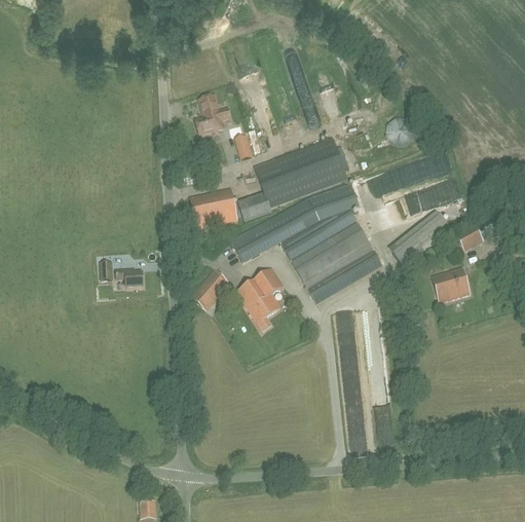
[(212,94),(196,99),(202,116),(193,118),(198,134),(222,126),(220,119),(229,116),(226,106),(217,109),(212,94)]
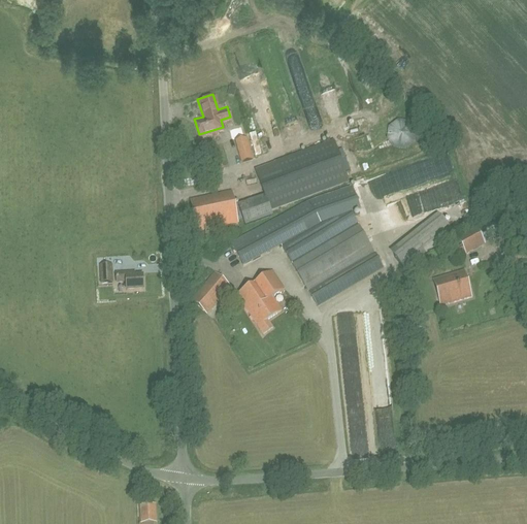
[(397,150),(415,143),(409,129),(412,128),(407,117),(388,124),(397,150)]
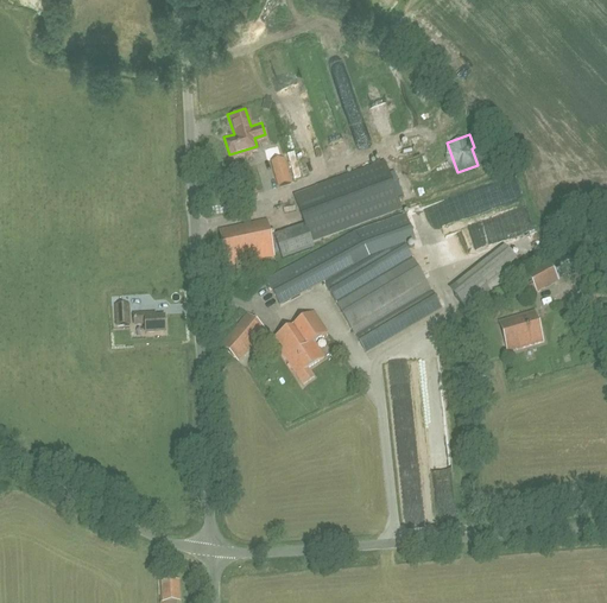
[(270,158),(272,169),(285,165),(283,156),(270,158)]
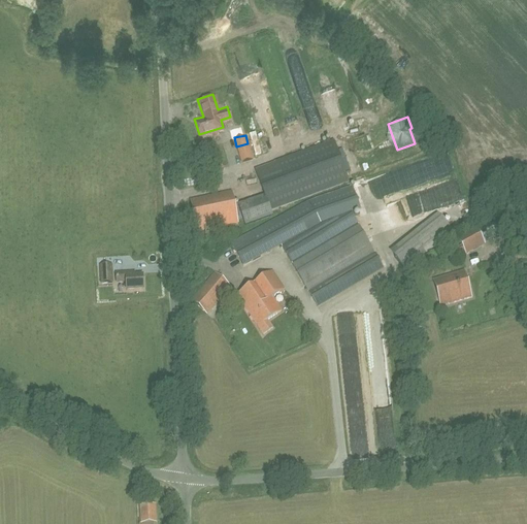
[(348,178),(333,138),(254,166),(261,185),(269,206),(348,178)]
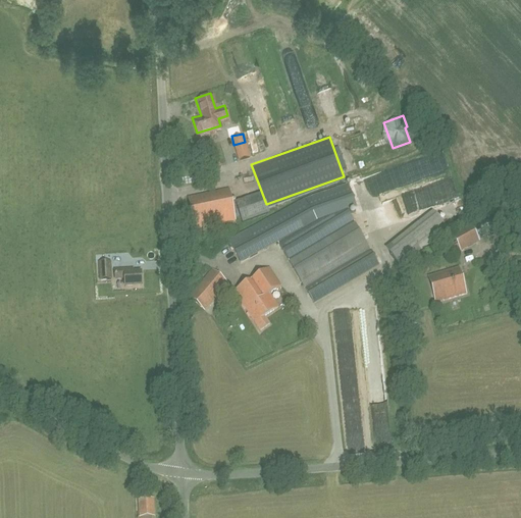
[(342,153),(351,150),(346,137),(336,141),(342,153)]
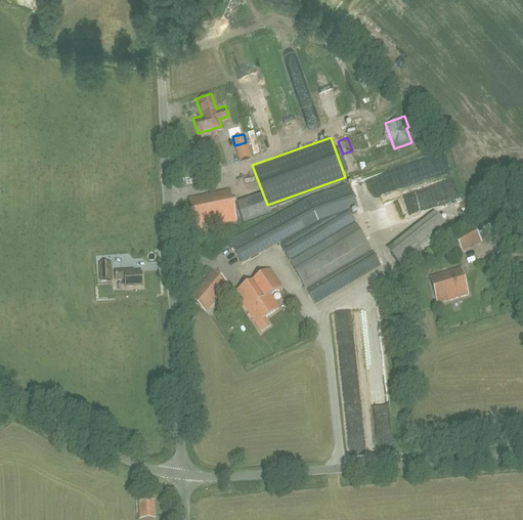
[(407,217),(386,233),(388,239),(397,251),(401,250),(436,224),(442,222),(437,214),(433,203),(430,205),(424,207),(420,210),(412,212),(432,198),(436,197),(448,213),(459,210),(464,207),(453,177),(411,190),(402,197),(405,201),(400,205),(402,209),(407,217)]
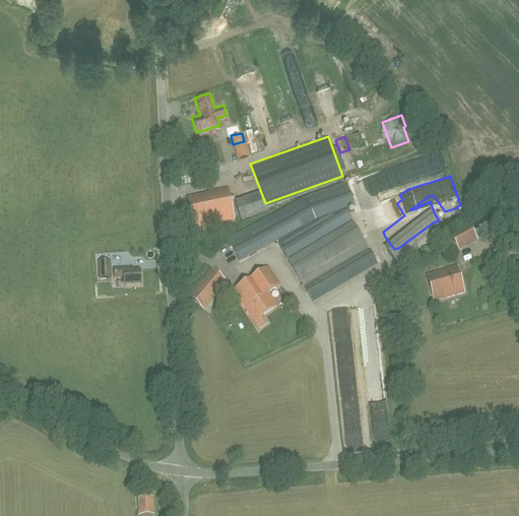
[(226,185),(186,193),(193,224),(234,215),(226,185)]
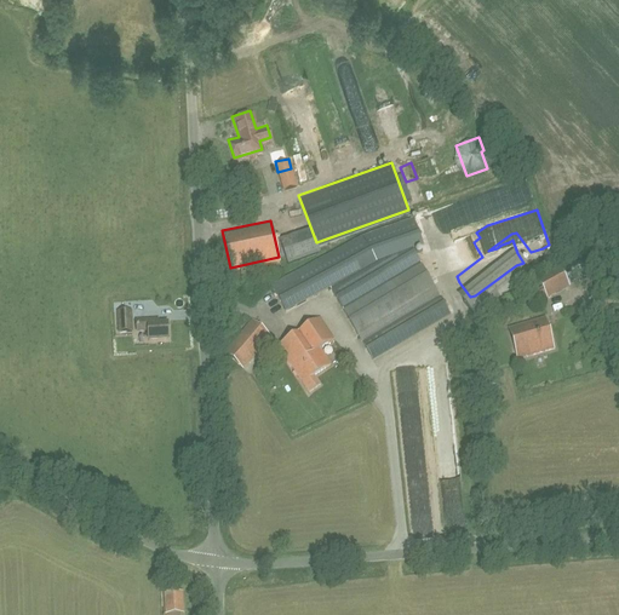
[(383,270),(361,233),(270,282),(284,308),(328,283),(337,297),(372,355),(448,310),(414,252),(383,270)]
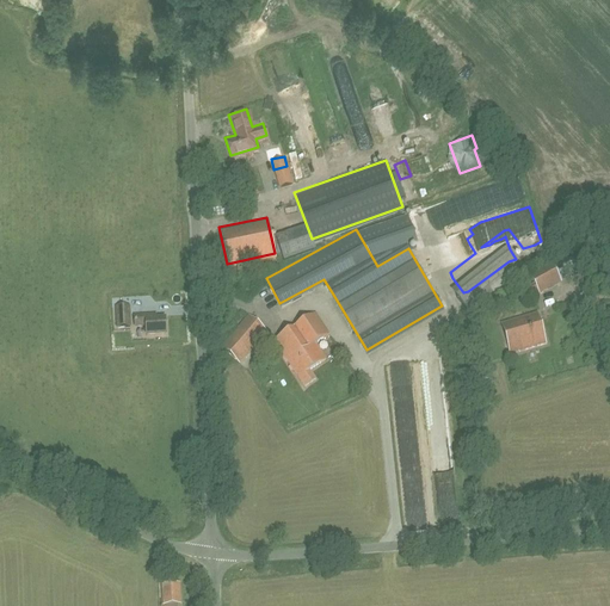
[(560,274),(572,270),(567,255),(555,260),(560,274)]
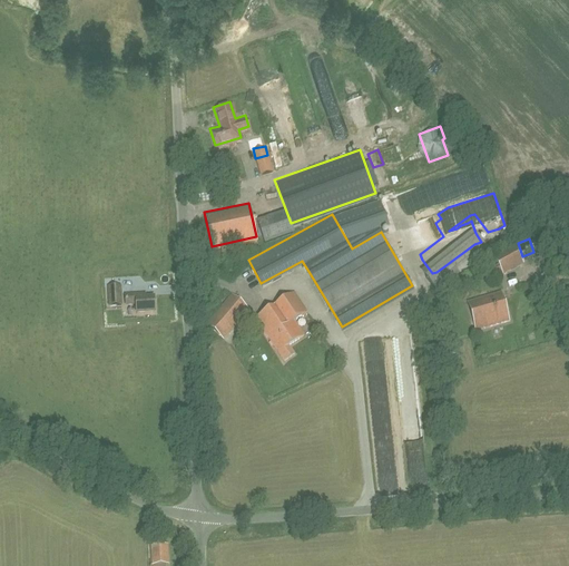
[(481,241),(425,281),(432,290),(488,251),(481,241)]
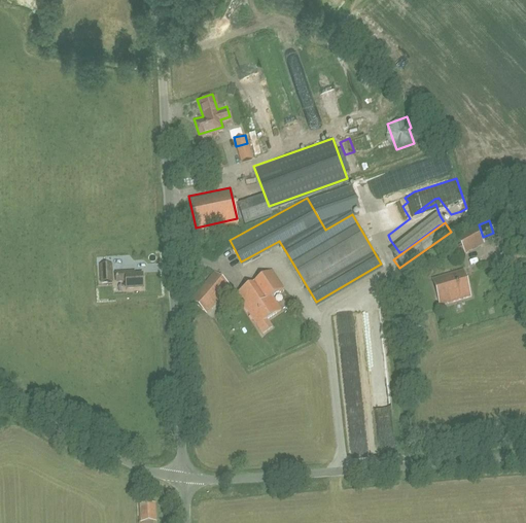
[(460,232),(455,235),(464,251),(469,248),(460,232)]
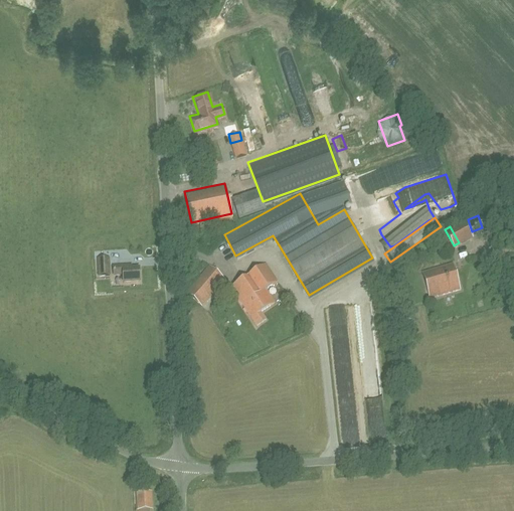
[(110,246),(110,254),(121,253),(120,245),(110,246)]
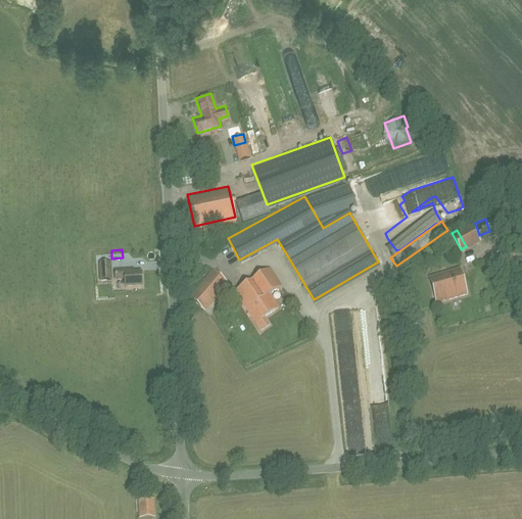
[(110,276),(109,258),(98,260),(99,277),(110,276)]
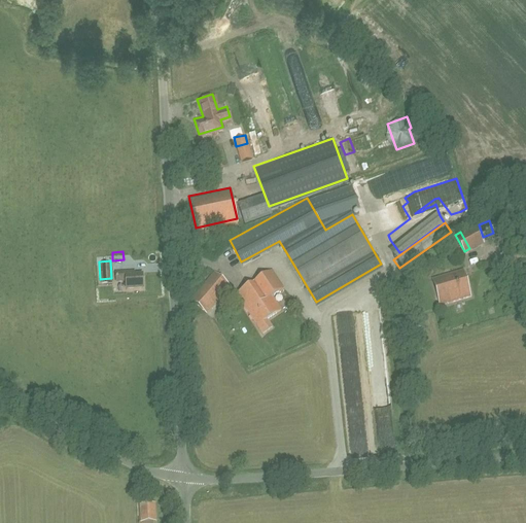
[(431,276),(439,301),(469,291),(462,267),(451,270),(451,272),(445,274),(445,272),(431,276)]
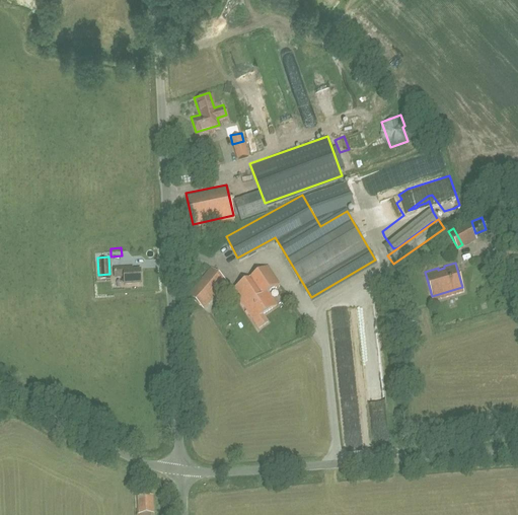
[(231,287),(257,325),(267,318),(262,311),(276,302),(267,289),(279,281),(267,264),(245,278),(247,280),(242,284),(240,281),(231,287)]
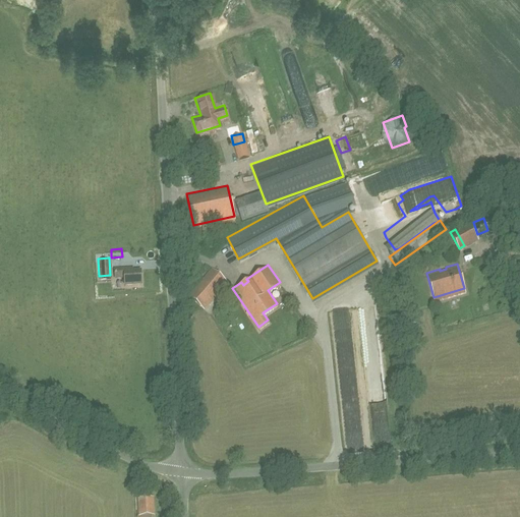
[(114,275),(123,274),(123,283),(140,282),(139,268),(132,269),(132,266),(114,267),(114,275)]
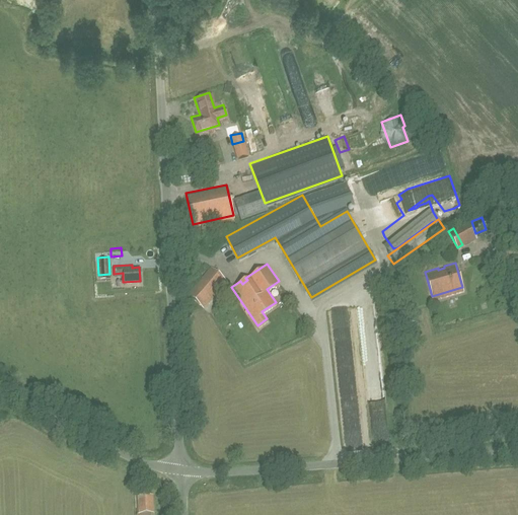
[(202,304),(225,278),(211,265),(187,291),(202,304)]
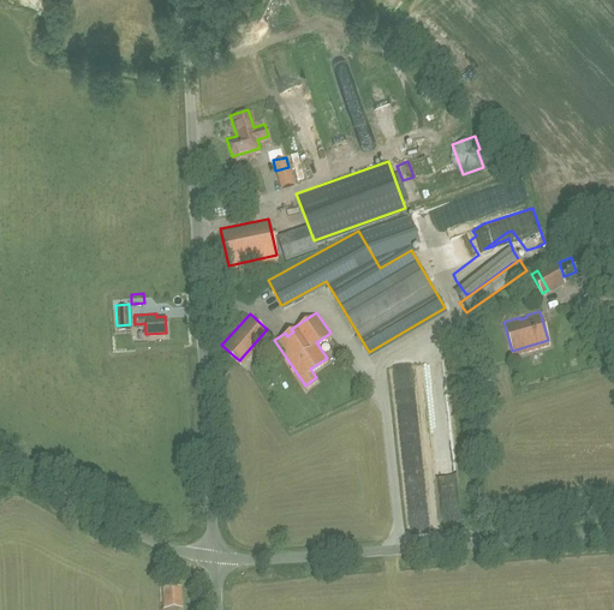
[(397,364),(403,464),(406,464),(406,473),(422,472),(415,359),(400,360),(401,363),(397,364)]
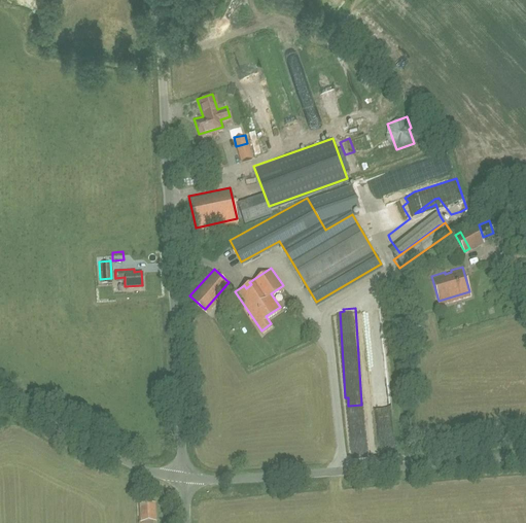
[(365,318),(369,358),(384,357),(380,317),(365,318)]
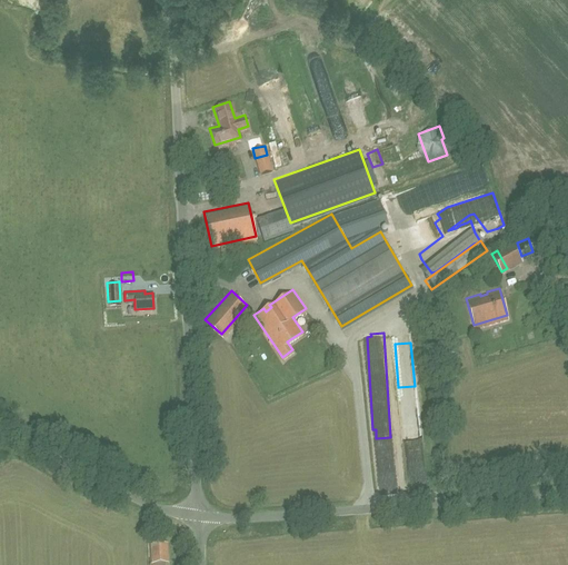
[(402,399),(404,417),(416,415),(414,398),(402,399)]
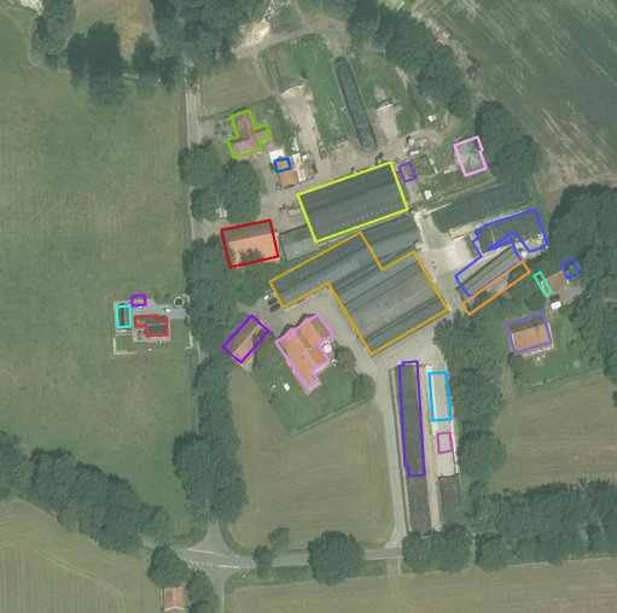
[(178,612),(178,607),(182,607),(181,585),(162,587),(163,608),(164,608),(164,612),(178,612)]
